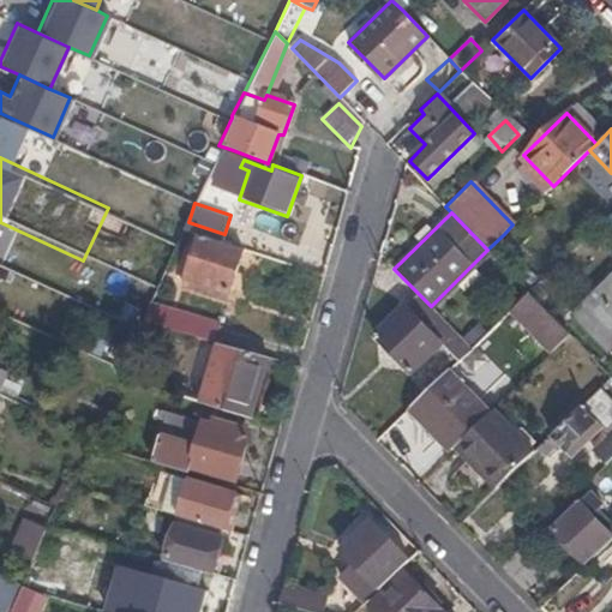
[(528,292),(555,267),(550,262),(537,275),(505,245),(510,240),(504,234),(487,250),(528,292)]
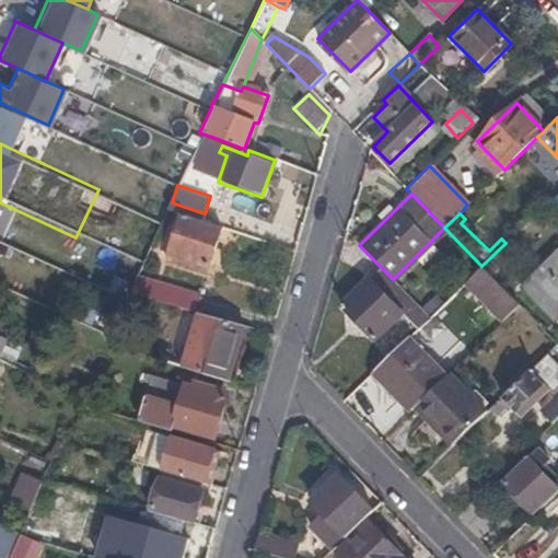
[(207,267),(220,228),(182,216),(169,256),(176,258),(174,265),(186,268),(188,262),(193,263),(207,267)]
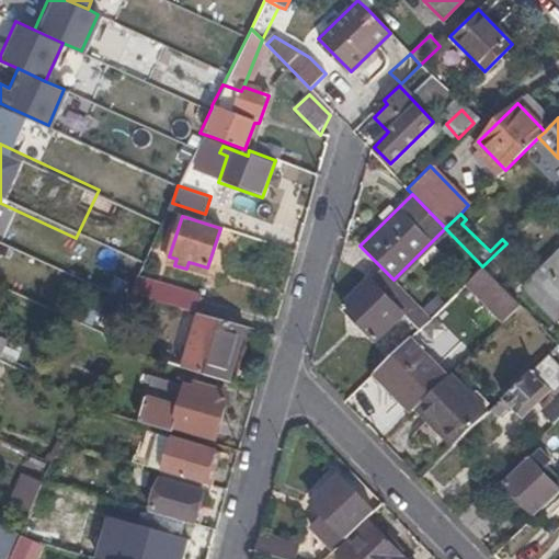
[(555,319),(556,317),(558,314),(558,251),(523,287),(555,319)]
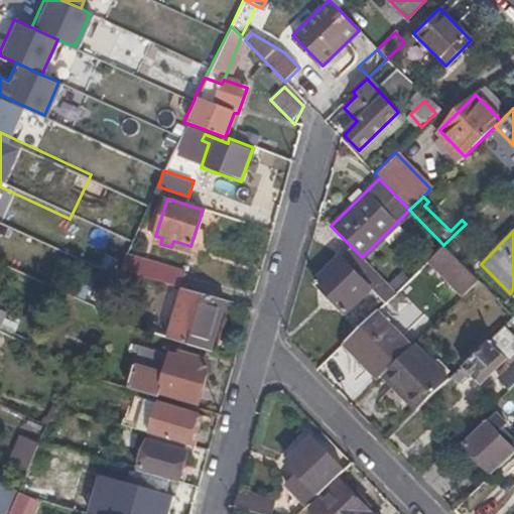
[(441,275),(463,296),(479,280),(443,245),(427,261),(437,270),(441,275)]
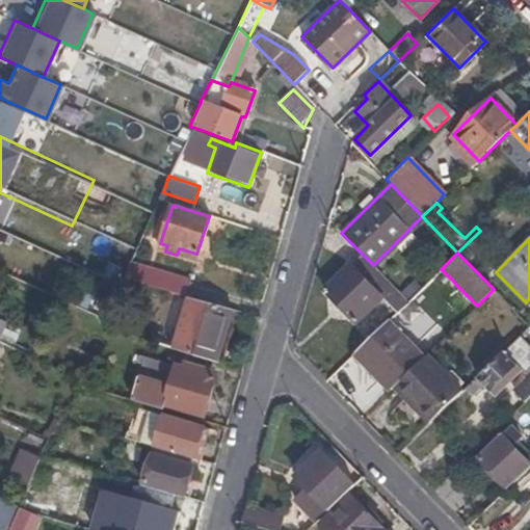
[(396,312),(407,301),(373,265),(362,254),(323,290),(355,322),(381,296),(396,312)]
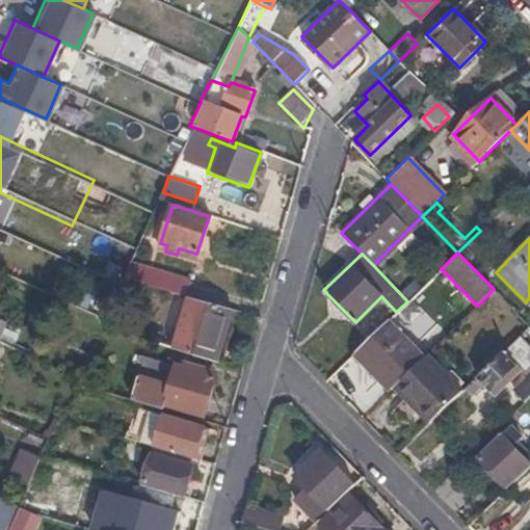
[(135,270),(129,282),(134,283),(170,293),(184,296),(189,280),(159,271),(158,276),(135,270)]
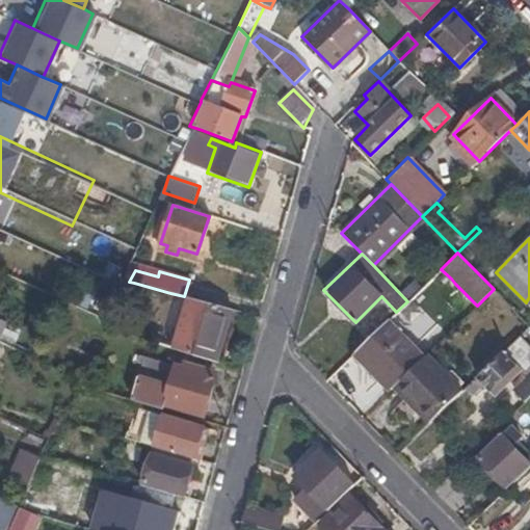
[(214,362),(229,309),(186,297),(171,349),(214,362)]
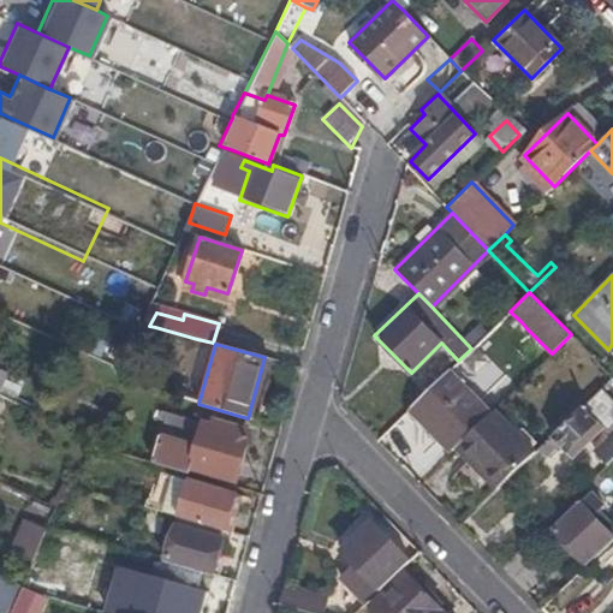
[(452,450),(454,447),(491,412),(450,369),(411,406),(445,442),(433,454),(440,462),(452,450)]
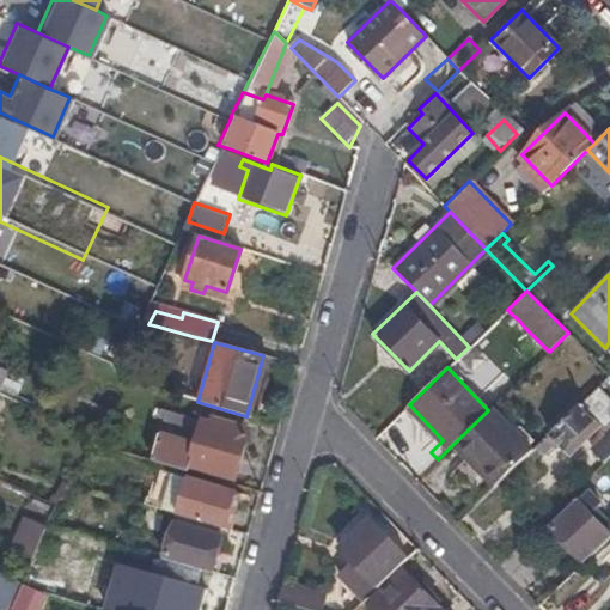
[(578,406),(534,447),(542,456),(555,443),(563,450),(592,420),(598,426),(609,413),(609,400),(597,388),(578,406)]
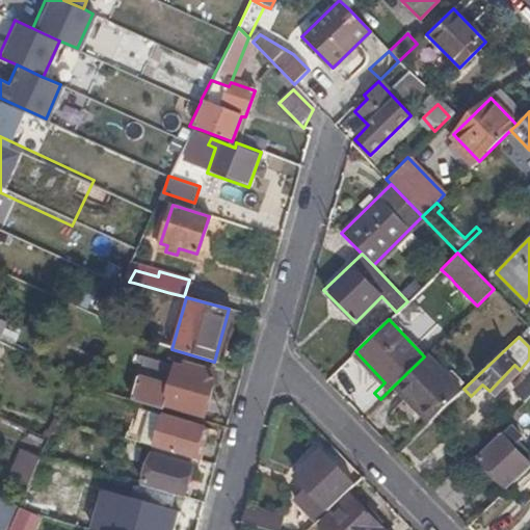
[(393,387),(429,423),(462,391),(426,354),(424,356),(393,387)]
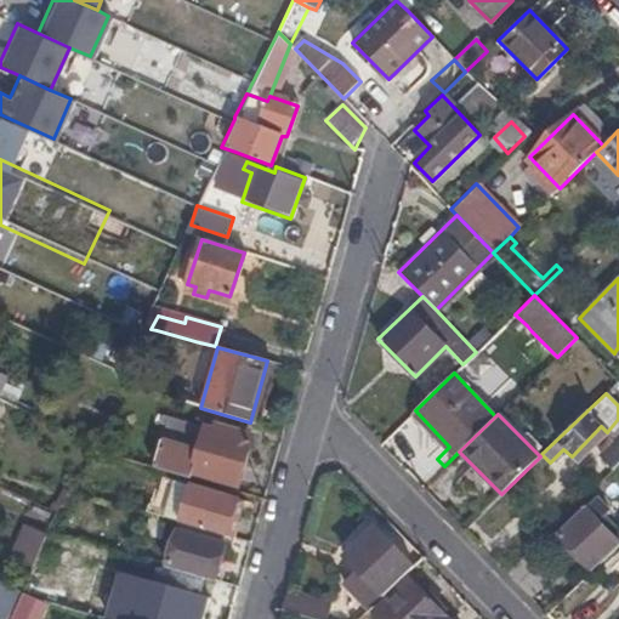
[(169,418),(163,439),(198,450),(205,427),(169,418)]
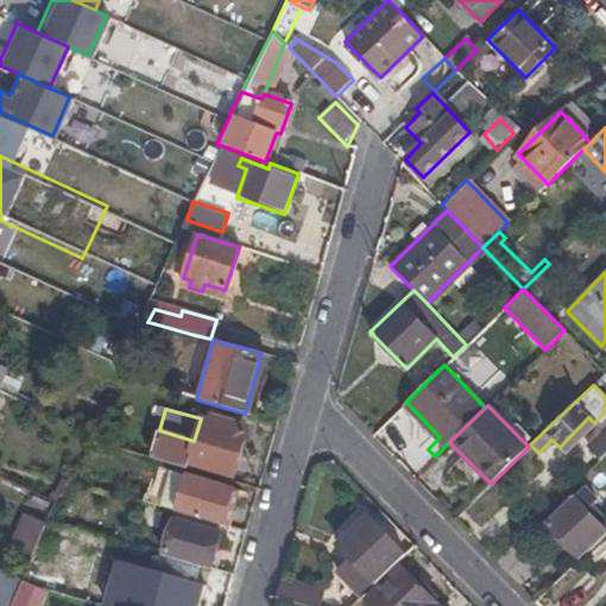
[(151,459),(187,469),(188,464),(233,477),(246,431),(227,425),(223,425),(225,418),(213,415),(210,421),(201,418),(194,441),(159,430),(151,459)]
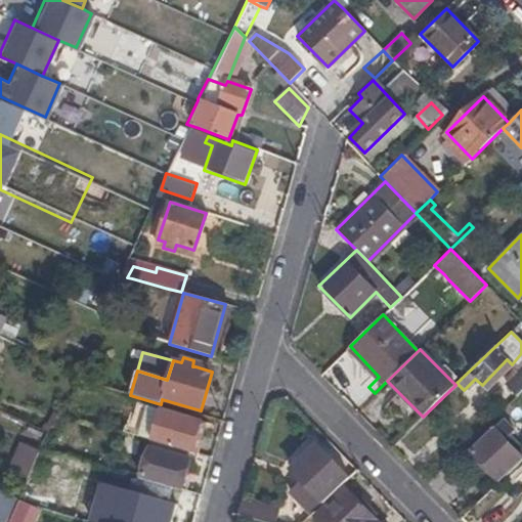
[(516,395),(521,389),(521,367),(506,385),(516,395)]
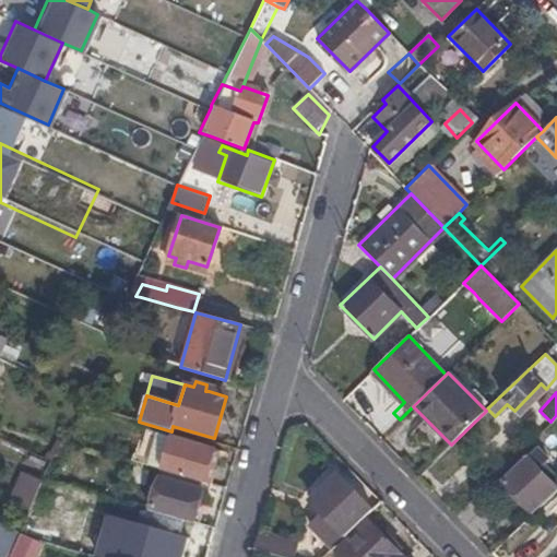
[(158,434),(147,466),(163,471),(173,438),(158,434)]
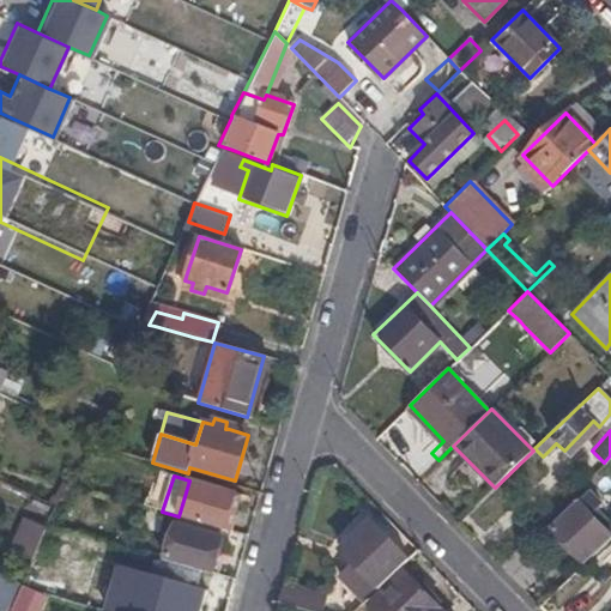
[(189,481),(179,516),(223,530),(235,494),(189,481)]
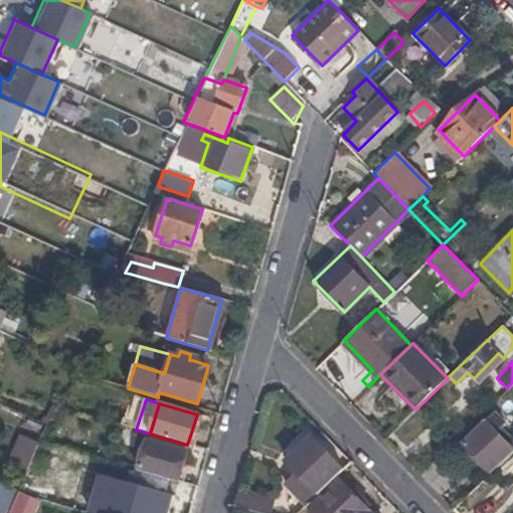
[(491,473),(512,451),(512,449),(496,432),(503,423),(493,412),(462,444),(491,473)]
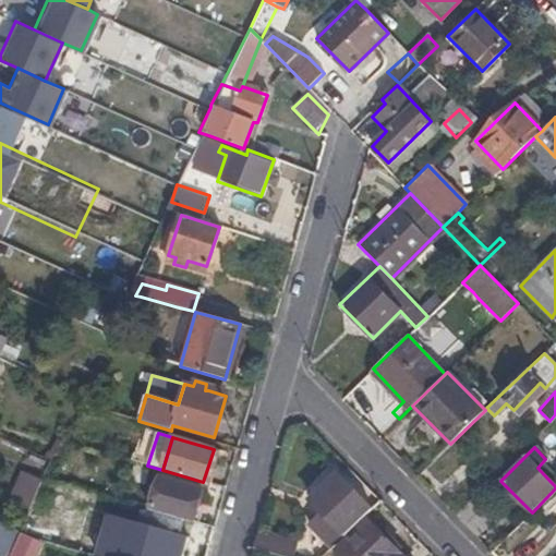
[(343,536),(379,503),(348,469),(340,476),(338,474),(310,503),(319,512),(343,536)]
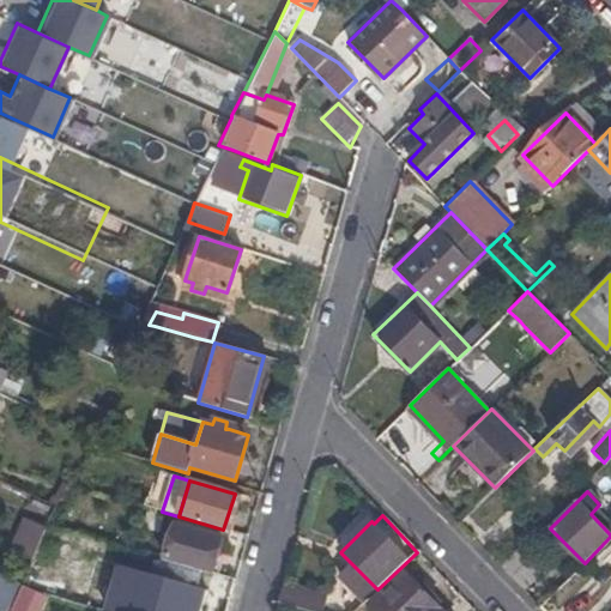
[(176,524),(165,561),(211,573),(222,537),(176,524)]
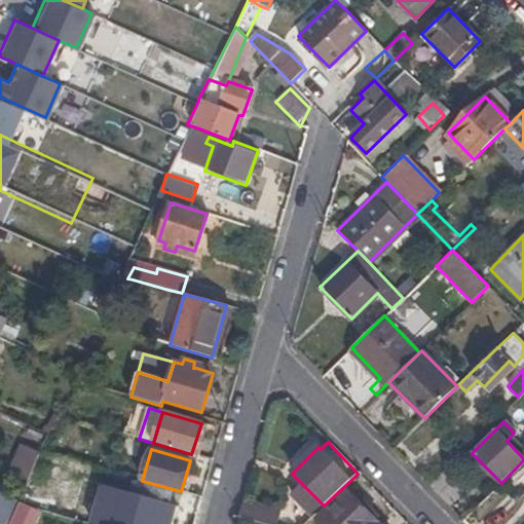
[(10,479),(27,485),(39,457),(23,450),(10,479)]
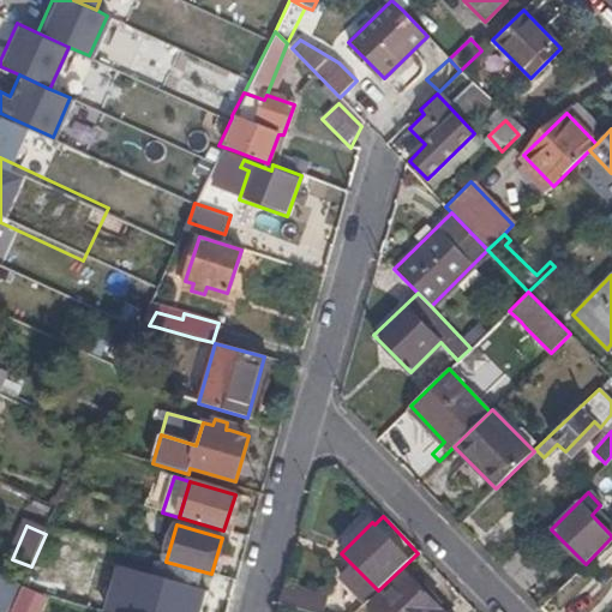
[(339,577),(365,604),(378,591),(352,564),(339,577)]
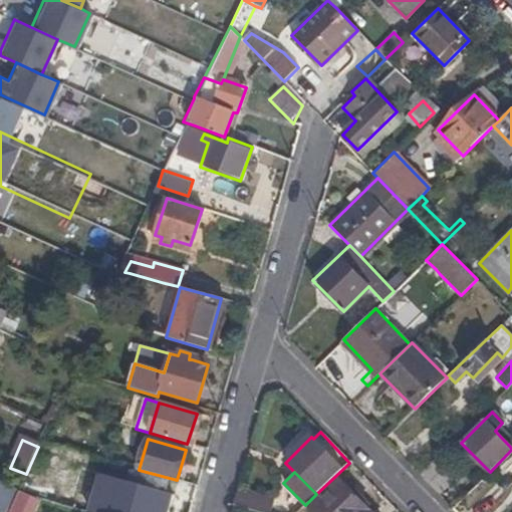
[(370,511),(338,479),(310,507),(314,511),(370,511)]
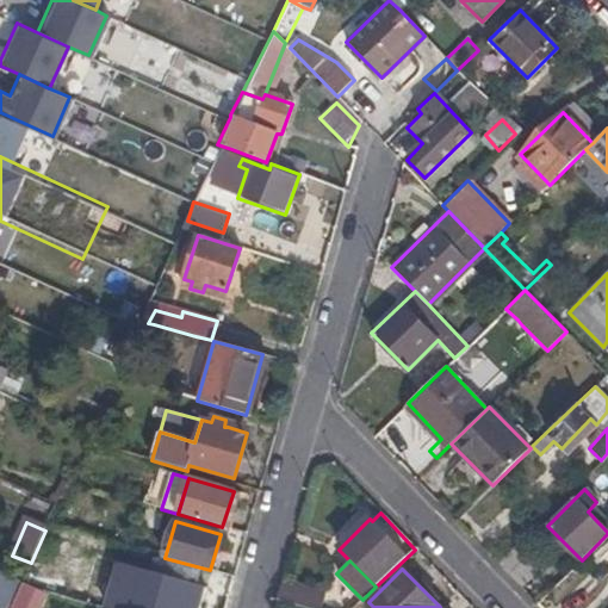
[(0,606),(5,607),(17,582),(0,574),(0,606)]
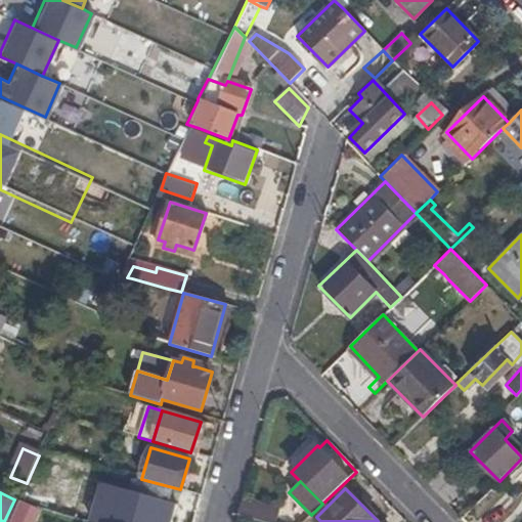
[(9,521),(36,521),(42,508),(32,506),(18,502),(9,521)]
